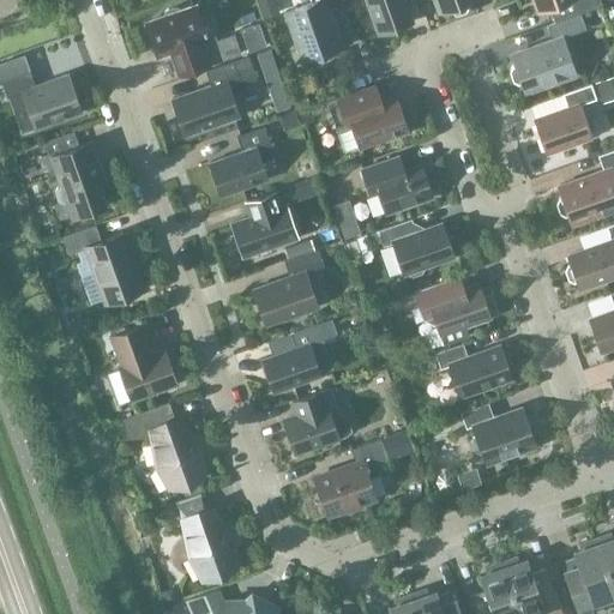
[(329,59),(330,54),(330,52),(341,47),(331,19),(327,8),(342,4),(339,0),(311,0),(312,1),(284,11),(302,61),(313,58),(314,60),(319,62),(329,59)]
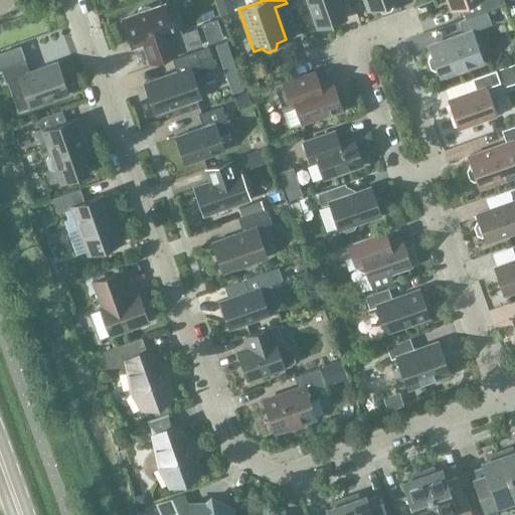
[(308,0),(319,28),(344,19),(337,0),(308,0)]
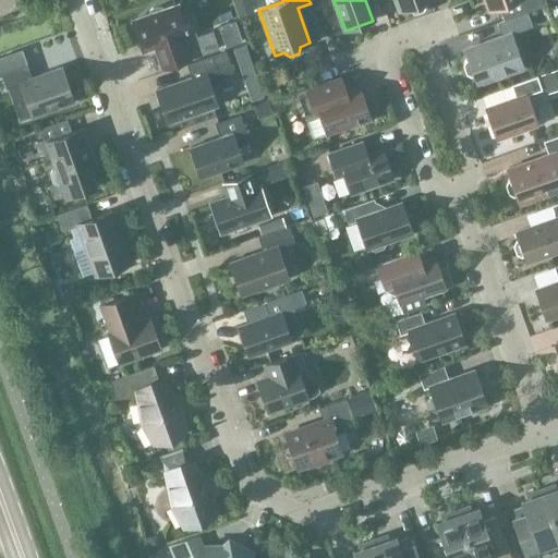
[(422,9),(424,5),(423,2),(428,0),(395,0),(399,11),(409,8),(410,10),(414,12),(422,9)]
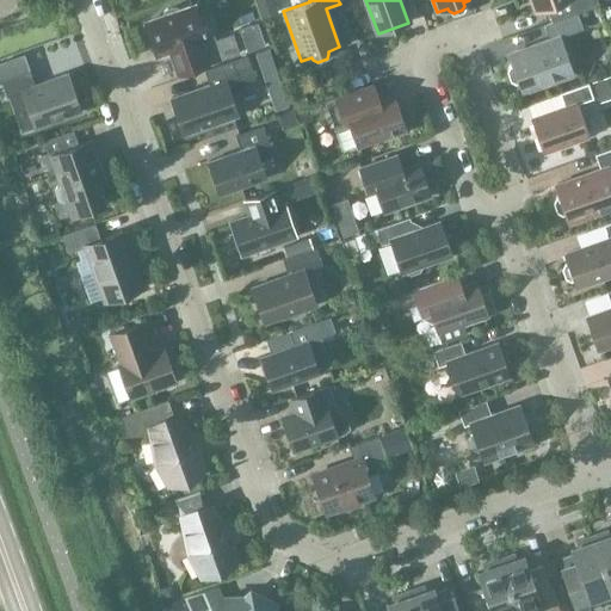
[(547,7),(551,22),(571,14),(576,13),(598,5),(596,0),(530,0),(535,11),(547,7)]
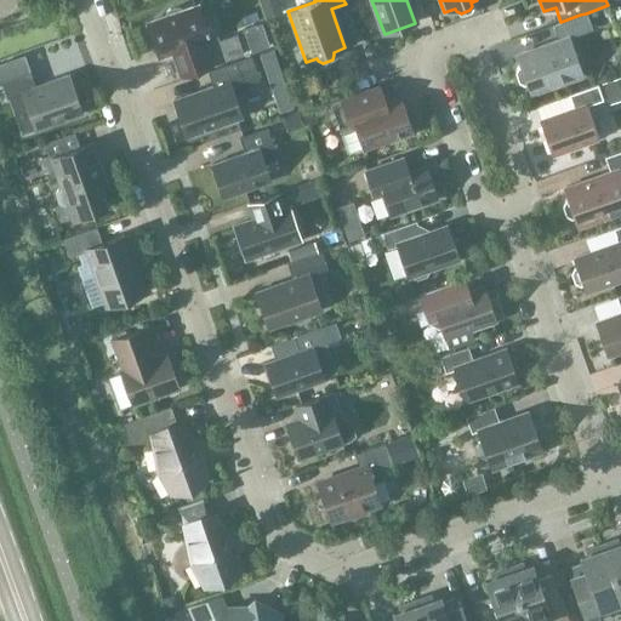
[(166,16),(147,23),(159,57),(172,52),(181,77),(210,66),(210,64),(241,53),(235,35),(215,43),(209,40),(206,33),(209,32),(206,27),(205,28),(198,5),(182,10),(180,7),(175,7),(170,9),(166,12),(166,16)]
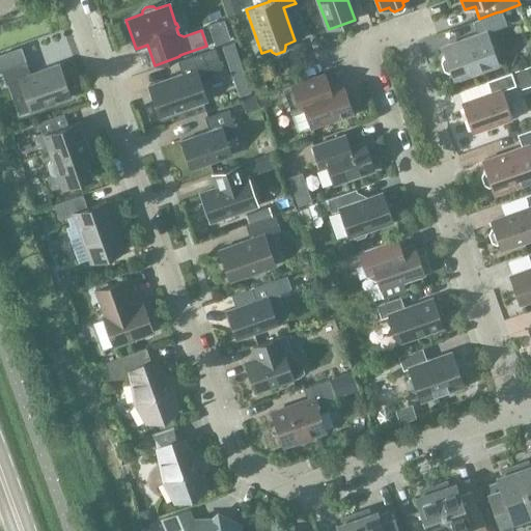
[(501,11),(496,12),(497,14),(473,22),(477,34),(460,40),(462,43),(442,50),(445,56),(443,57),(441,61),(444,70),(448,72),(450,71),(452,78),(471,72),(472,74),(498,64),(485,32),(506,25),(501,11)]
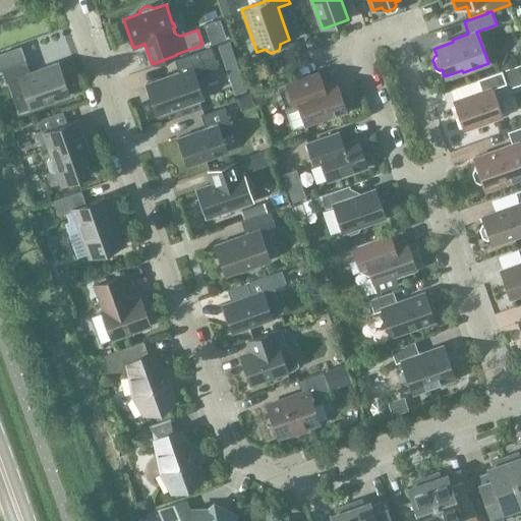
[(219,19),(204,24),(210,44),(225,38),(219,19)]
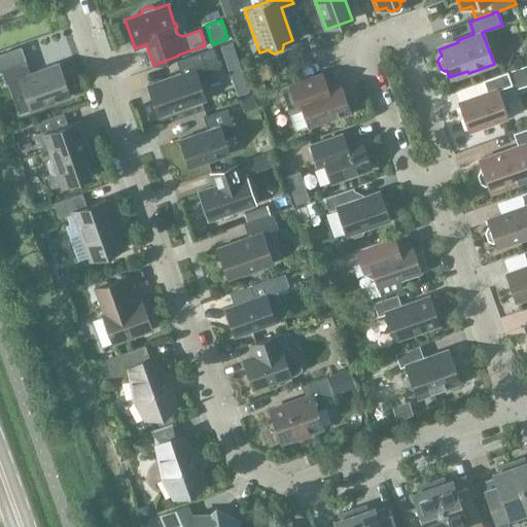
[(20,46),(0,53),(0,67),(0,69),(5,83),(7,82),(19,78),(30,110),(69,96),(58,64),(30,73),(25,61),(21,47),(20,46)]
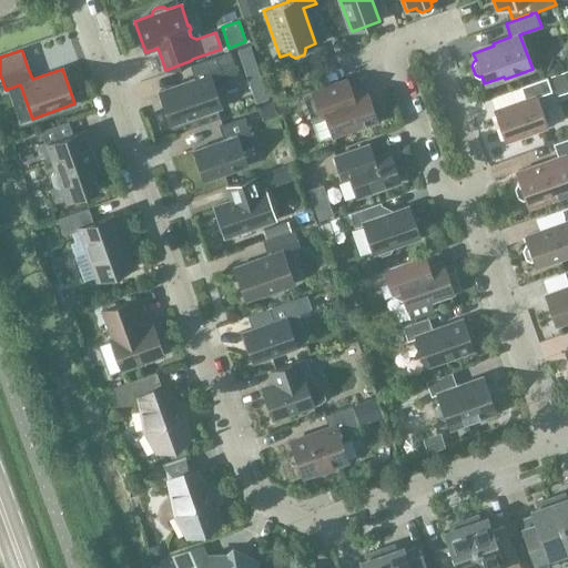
[(170,124),(221,107),(214,88),(236,72),(230,51),(190,66),(194,79),(159,91),(170,124)]
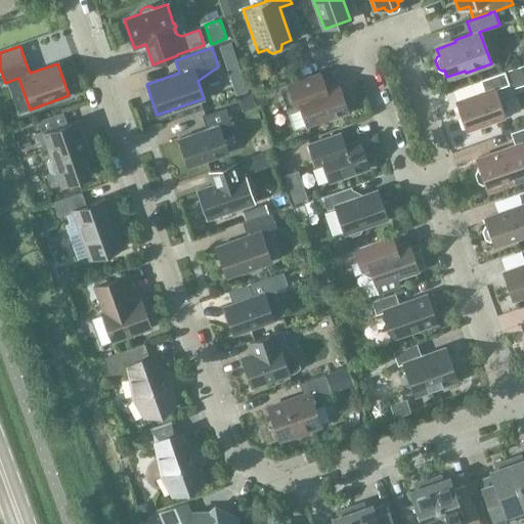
[(233,51),(222,55),(223,59),(227,71),(238,67),(235,55),(233,51)]
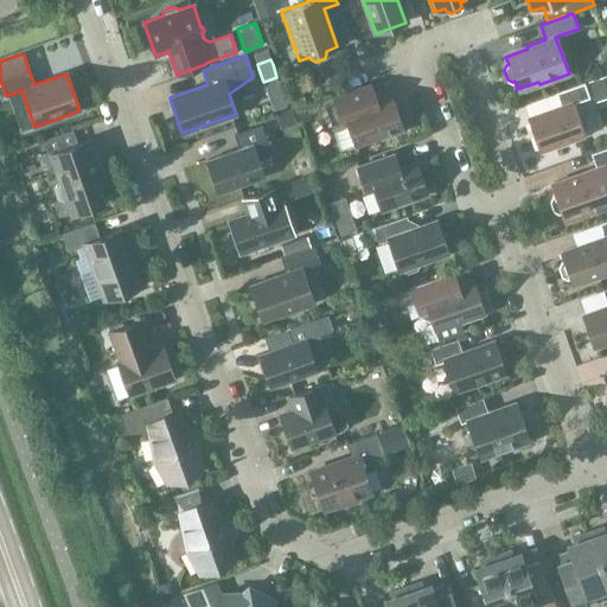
[(606,74),(589,81),(596,102),(606,98),(606,74)]
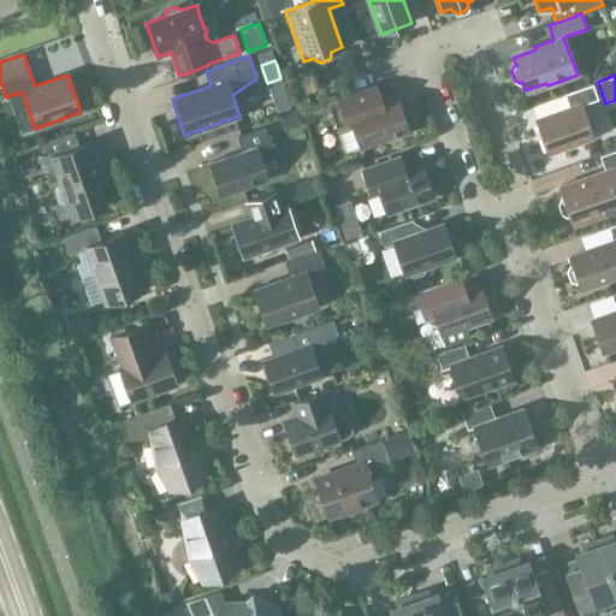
[(548,153),(592,137),(581,105),(598,99),(592,83),(563,94),(569,108),(535,120),(548,153)]
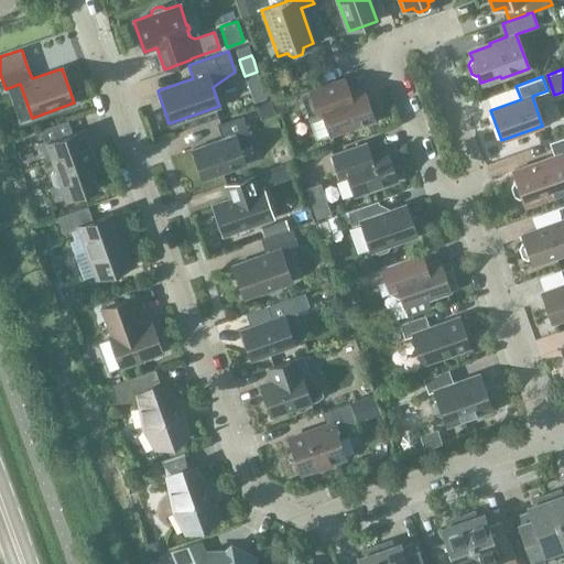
[(339,97),(334,82),(299,94),(308,121),(322,117),(328,137),(375,120),(375,118),(377,114),(378,109),(377,105),(372,101),(368,100),(364,88),(339,97)]
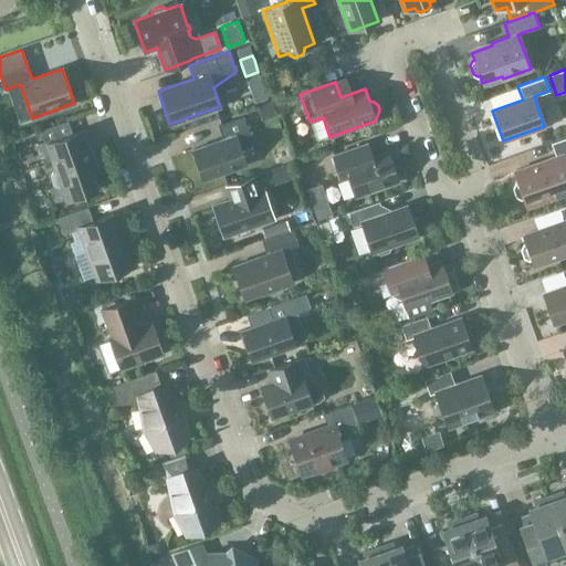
[(281,86),(268,91),(271,101),(285,96),(281,86)]
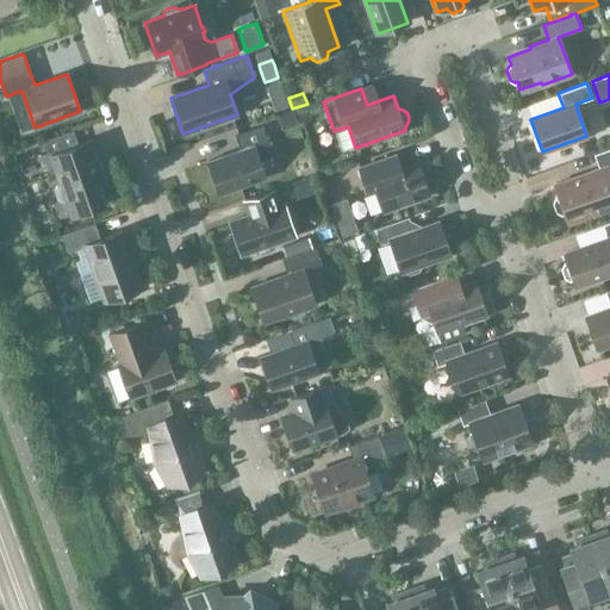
[(292,110),(279,114),(284,128),(298,123),(292,110)]
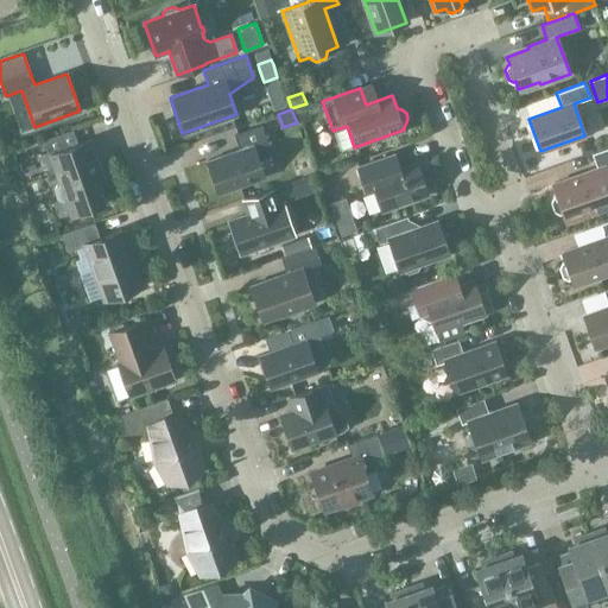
[(219,194),(264,177),(257,156),(270,152),(261,125),(234,134),(239,150),(207,160),(219,194)]
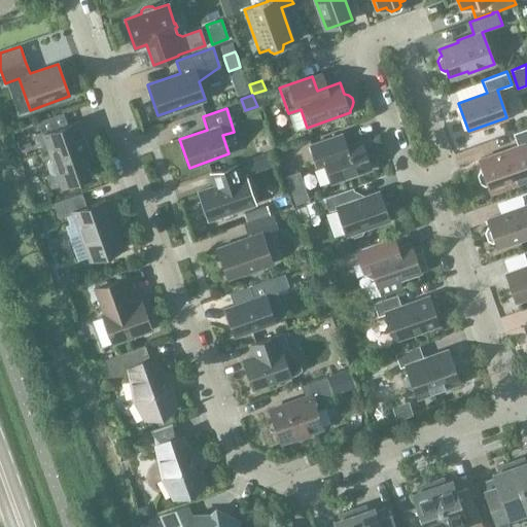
[(91,176),(82,152),(88,150),(78,121),(42,134),(51,160),(48,161),(46,165),(48,172),(53,174),(57,173),(61,186),(91,176)]
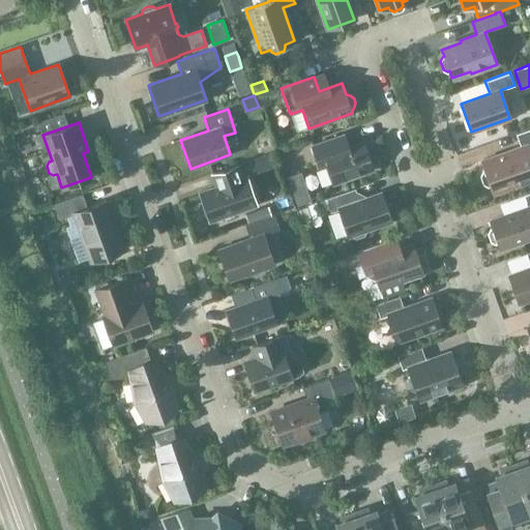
[(493,194),(529,180),(529,128),(516,134),(520,147),(481,160),(484,170),(482,171),(480,175),(482,183),(487,185),(490,184),(493,194)]
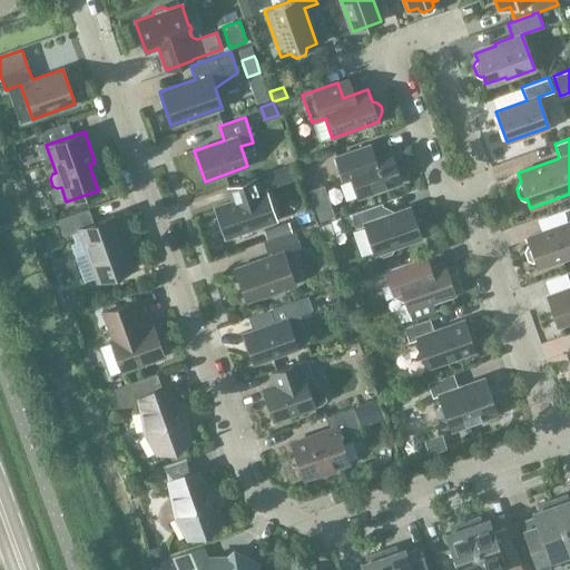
[(374,158),(369,144),(335,156),(343,180),(351,178),(357,198),(401,183),(390,153),(374,158)]
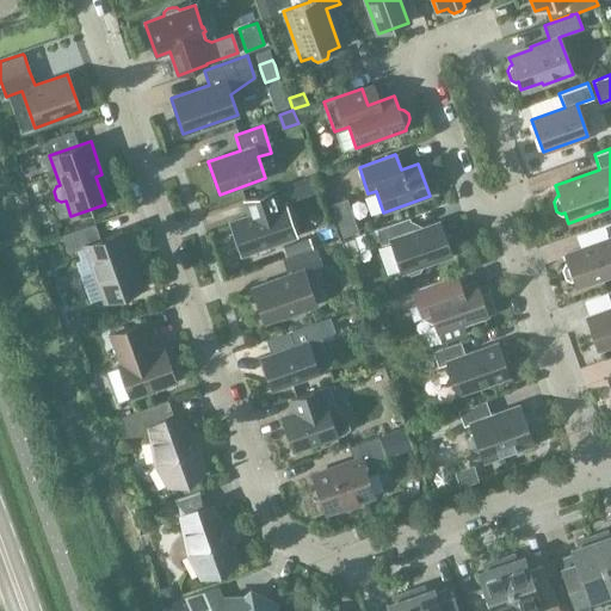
[(277,205),(272,190),(244,199),(250,215),(229,222),(240,254),(296,235),(284,203),(277,205)]
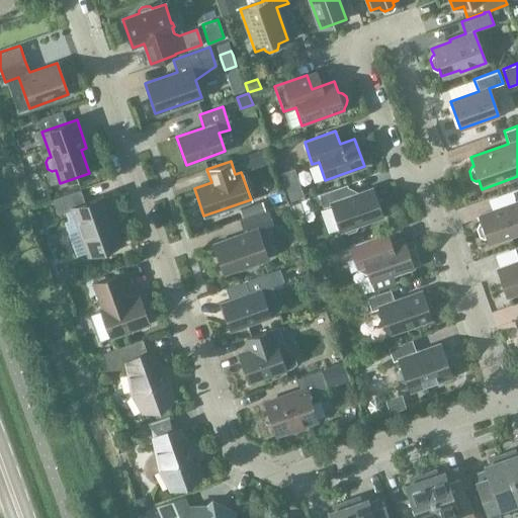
[(299,183),(286,188),(291,201),(305,197),(299,183)]
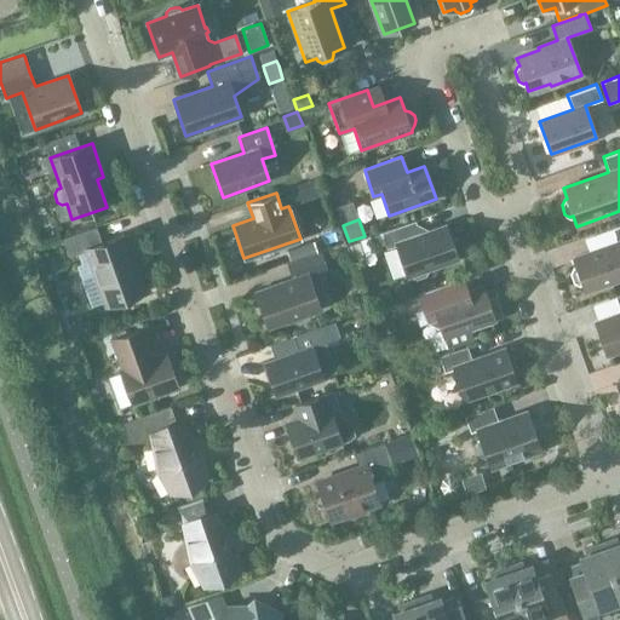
[(420,235),(414,220),(382,233),(386,248),(396,245),(407,275),(411,274),(411,276),(415,279),(425,275),(428,270),(426,268),(457,257),(446,227),(420,235)]
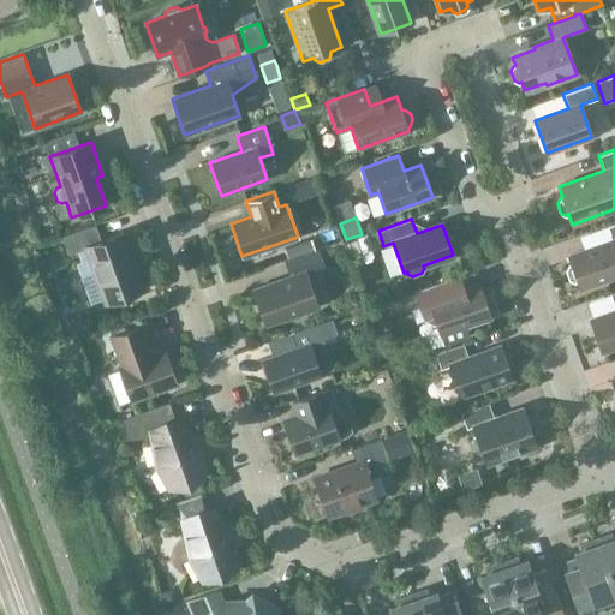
[(579,290),(614,276),(614,222),(607,226),(611,240),(567,256),(571,264),(568,266),(566,270),(569,279),(574,281),(575,281),(579,290)]
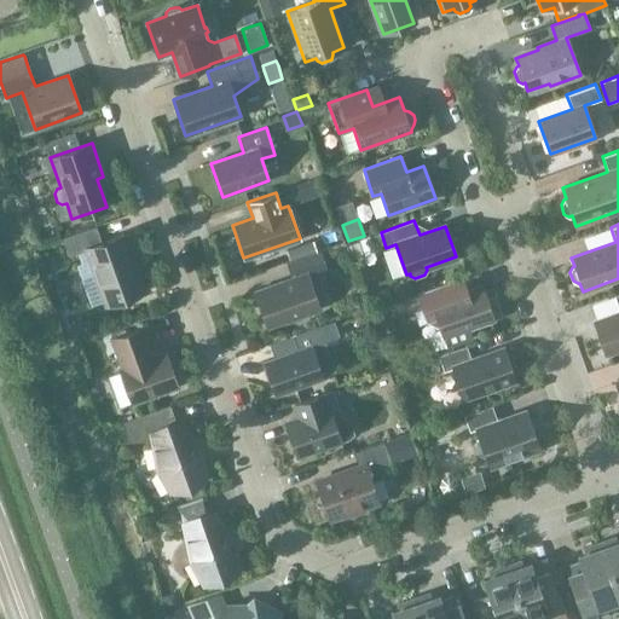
[(102,243),(96,226),(62,238),(68,256),(86,250),(105,305),(144,291),(123,235),(102,243)]
